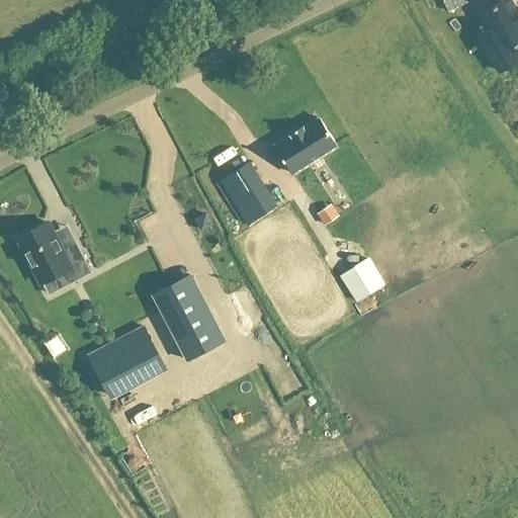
[(503,0),(494,0),(483,7),(485,10),(480,13),(491,31),(480,37),(500,72),(517,61),(517,10),(517,8),(515,9),(509,0),(503,0)]
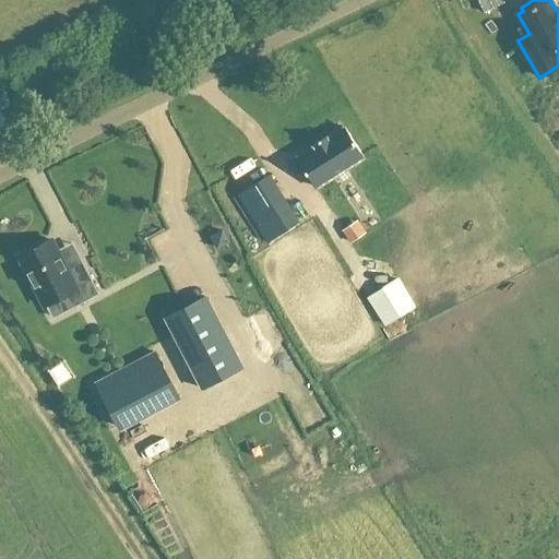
[(314,147),(297,159),(316,189),(364,158),(345,129),(328,140),(325,138),(313,146),(314,147)]
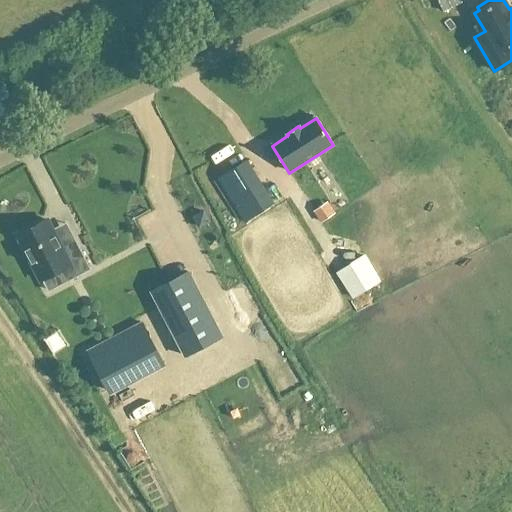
[(247,161),(218,180),(245,223),(274,204),(247,161)]
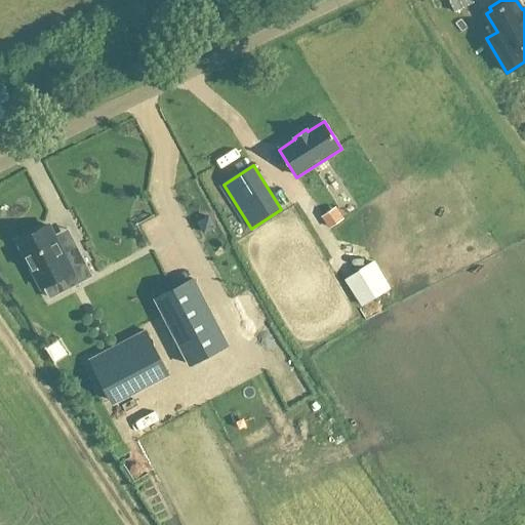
[(17,234),(53,212),(43,194),(7,216),(17,234)]
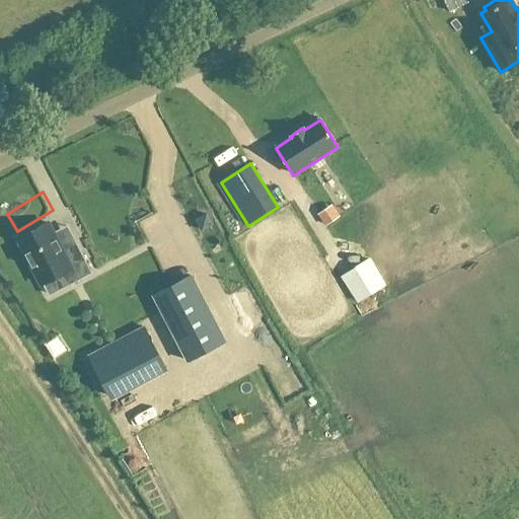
[(48,224),(18,239),(42,285),(62,274),(69,286),(92,274),(76,244),(62,251),(48,224)]
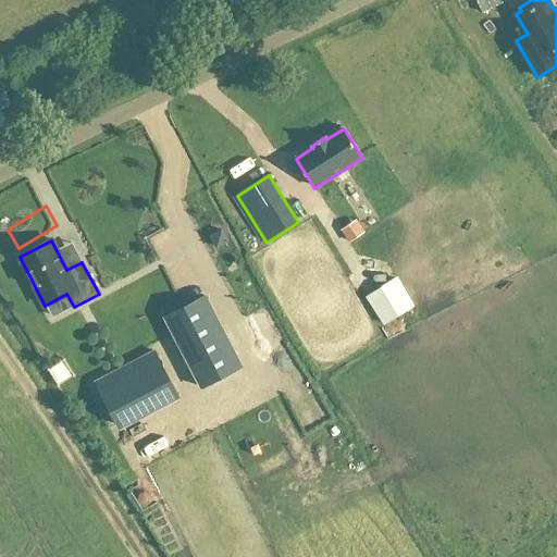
[(203,298),(165,319),(201,388),(240,368),(203,298)]
